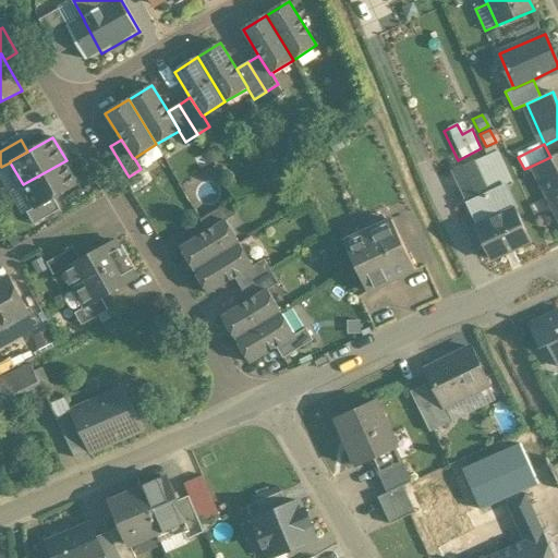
[(498,150),(474,161),(489,194),(506,185),(507,186),(513,183),(498,150)]
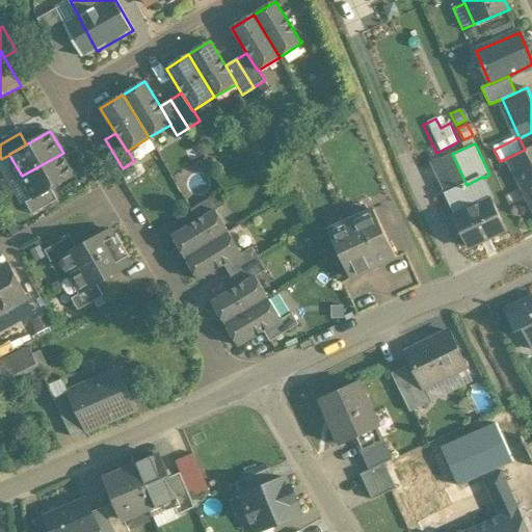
[(531,145),(525,150),(507,158),(531,207),(531,145)]
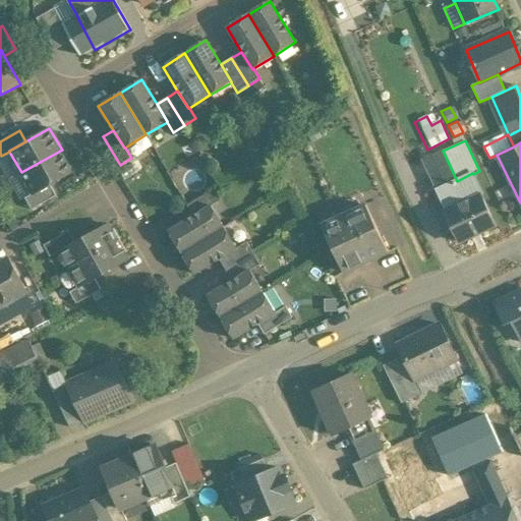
[(62,150),(21,172),(34,193),(34,194),(74,172),(62,150)]
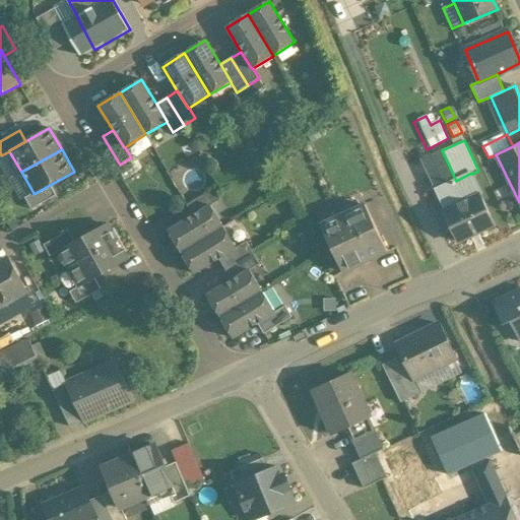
[(442,150),(421,160),(435,188),(436,188),(436,190),(452,182),(456,181),(442,150)]
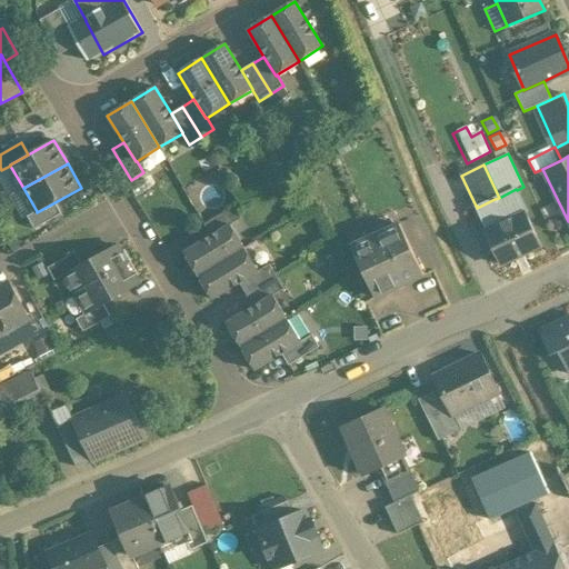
[(499,198),(495,199),(477,208),(477,206),(476,206),(487,230),(486,230),(501,265),(541,246),(526,212),(527,212),(517,190),(516,189),(499,198)]
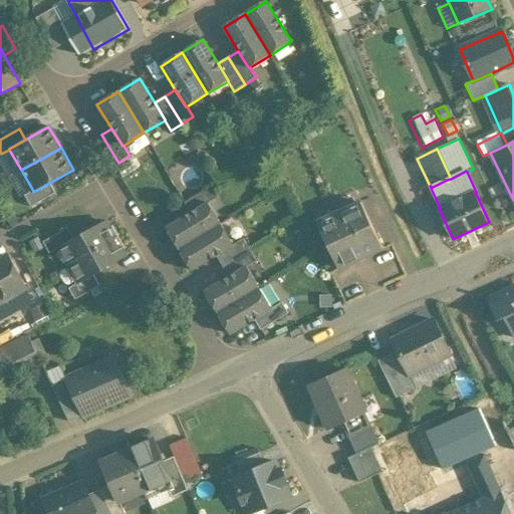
[(50,183),(33,192),(33,191),(25,196),(31,207),(55,193),(50,183)]
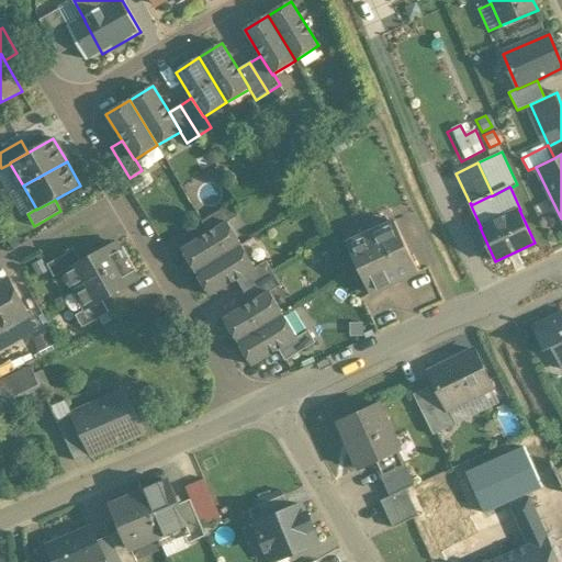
[(232,203),(202,222),(209,233),(227,222),(227,223),(239,215),(232,203)]
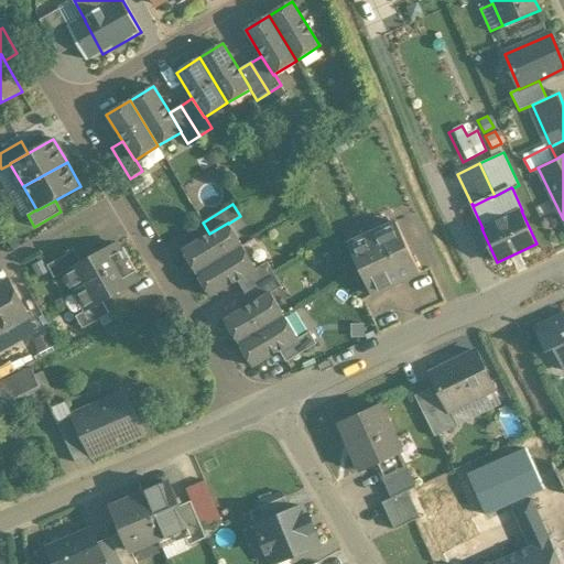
[(209,234),(183,250),(197,273),(242,247),(228,224),(228,223),(209,234)]
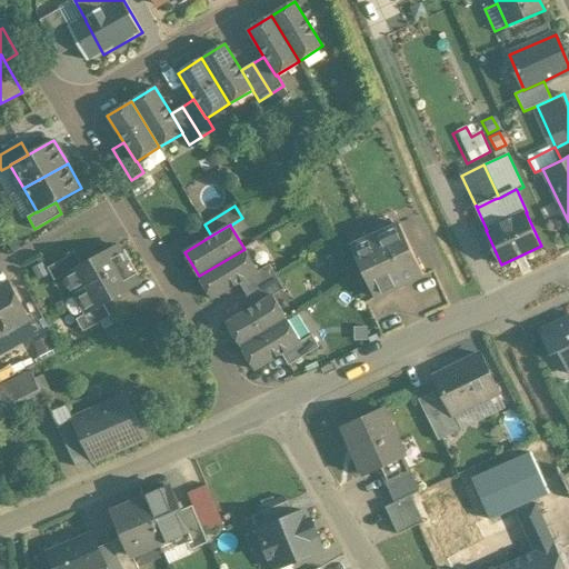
[(400,225),(351,247),(375,297),(423,275),(400,225)]
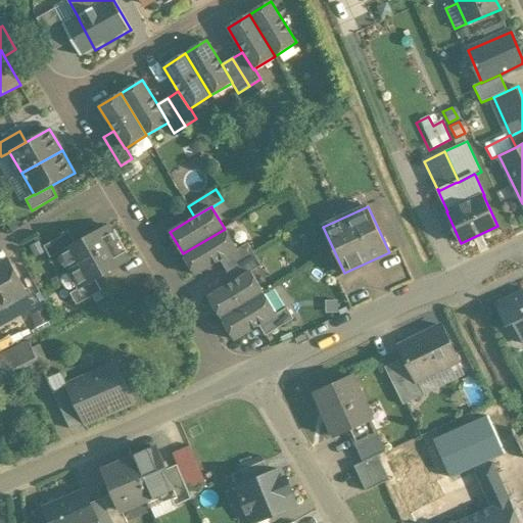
[(75,243),(60,251),(61,252),(72,270),(122,242),(114,230),(110,232),(107,225),(75,243)]
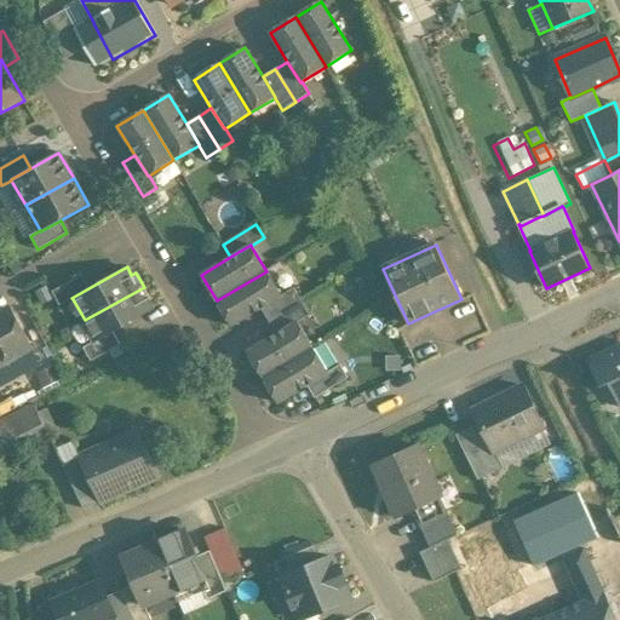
[(267,271),(217,300),(231,326),(262,309),(282,297),(281,296),(267,271)]
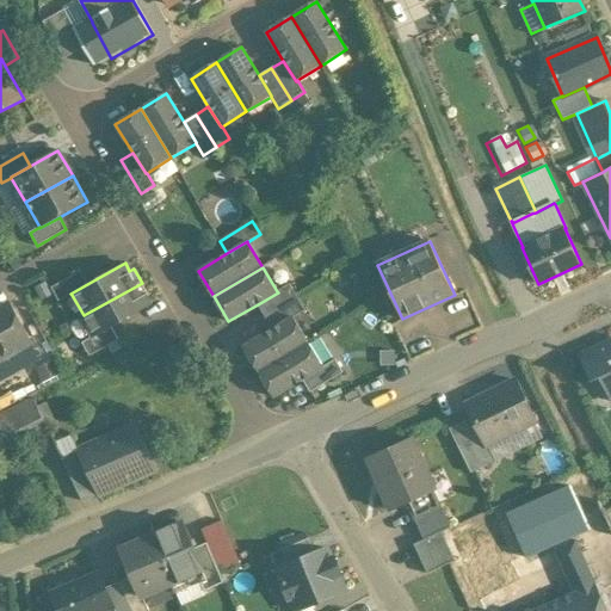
[(80,272),(51,288),(55,295),(59,302),(72,295),(71,294),(87,284),(80,272)]
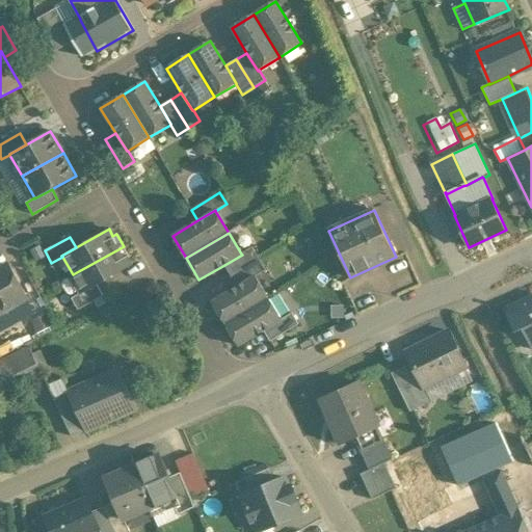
[(42,245),(31,251),(37,262),(48,257),(45,250),(42,245)]
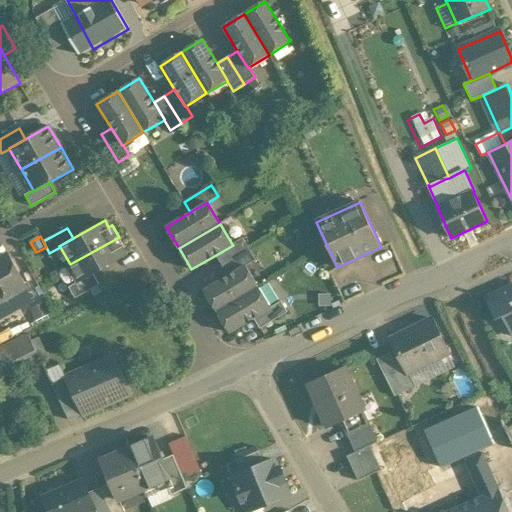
[(119,237),(70,264),(79,282),(80,282),(94,274),(125,257),(121,250),(125,248),(119,237)]
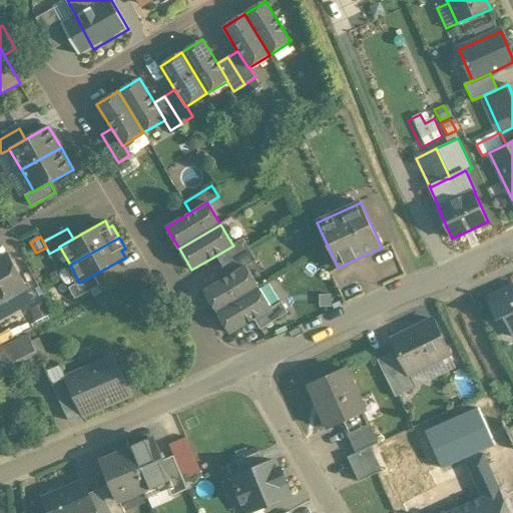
[(233,245),(216,255),(222,266),(249,249),(242,238),(232,244),(233,245)]
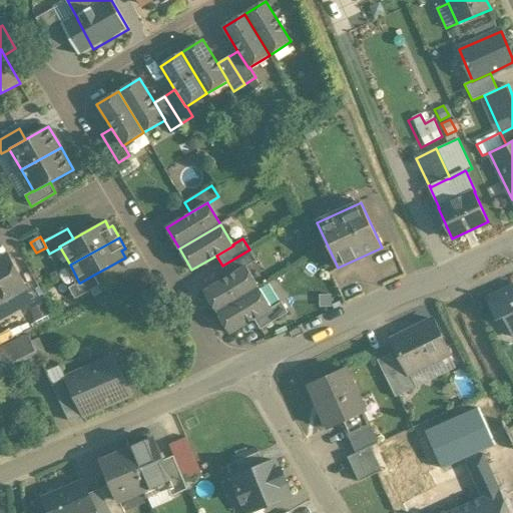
[(249,249),(222,266),(228,277),(245,266),(245,267),(257,261),(249,249)]
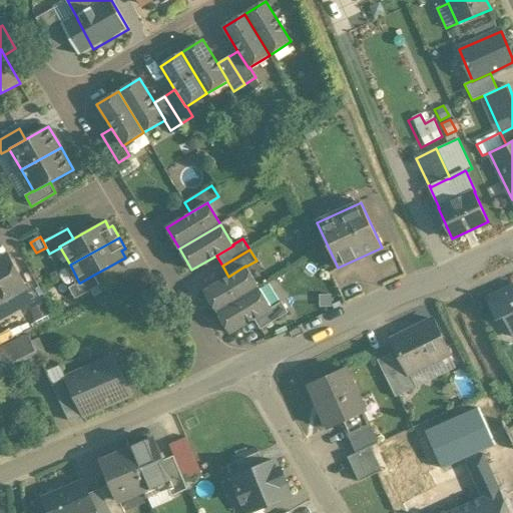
[(0,261),(0,302),(1,302),(7,303),(12,300),(14,295),(26,288),(8,255),(0,261)]
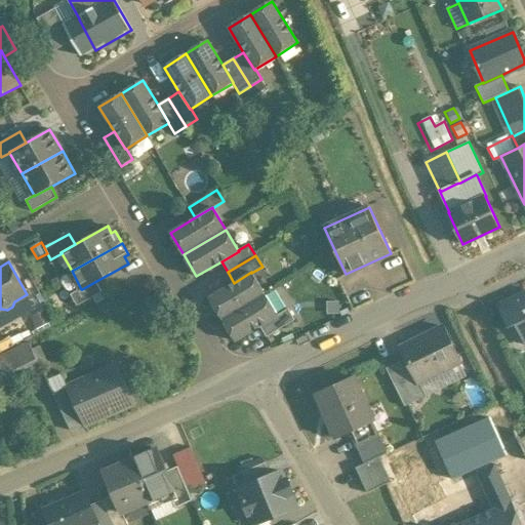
[(234,283),(209,297),(223,319),(223,320),(265,294),(251,273),(251,272),(234,283)]
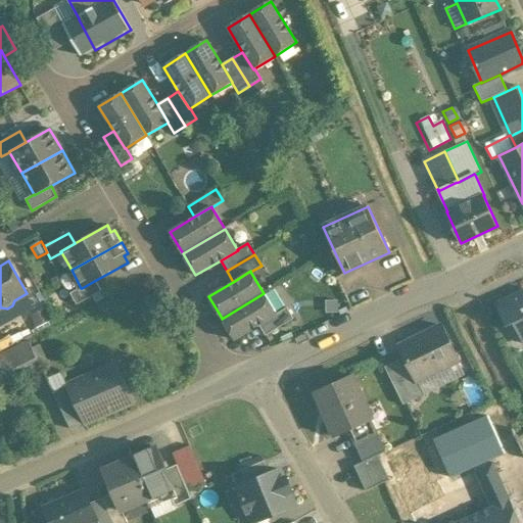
[(96,280),(82,288),(81,288),(70,293),(77,305),(101,291),(96,280)]
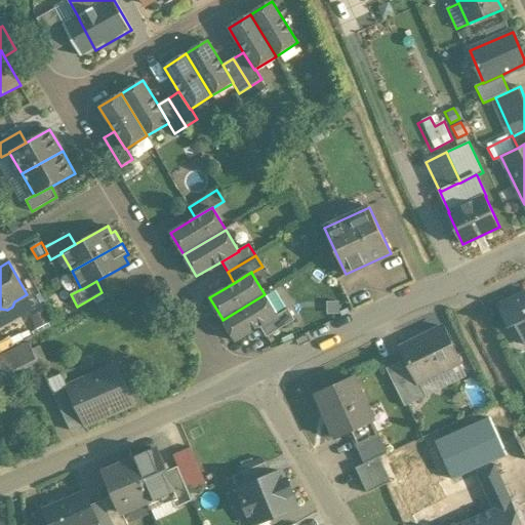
[(524,293),(498,307),(508,327),(510,326),(510,325),(515,323),(516,325),(524,345),(524,293)]
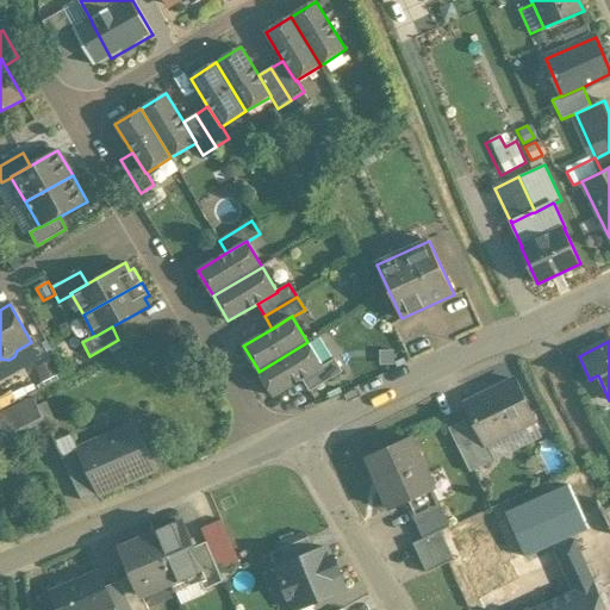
[(307,342),(259,372),(274,397),(303,379),(323,367),(322,366),(307,342)]
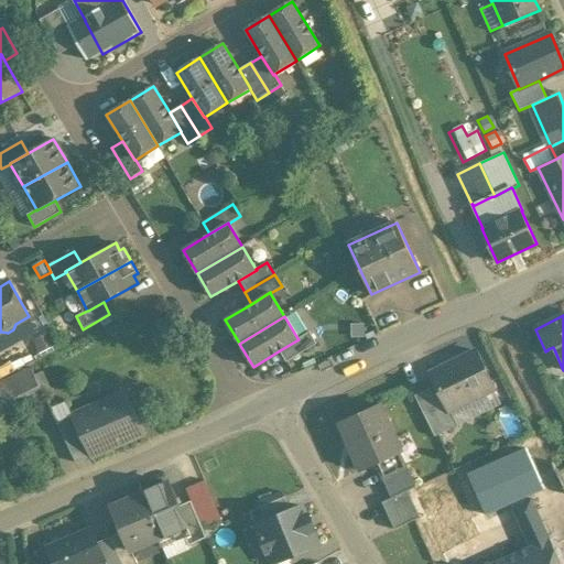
[(367,326),(354,326),(354,338),(366,338),(367,326)]
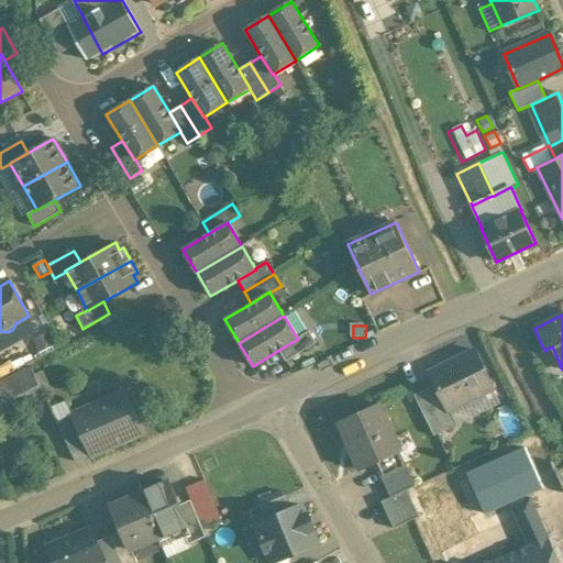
[(47,331),(33,338),(41,353),(55,345),(47,331)]
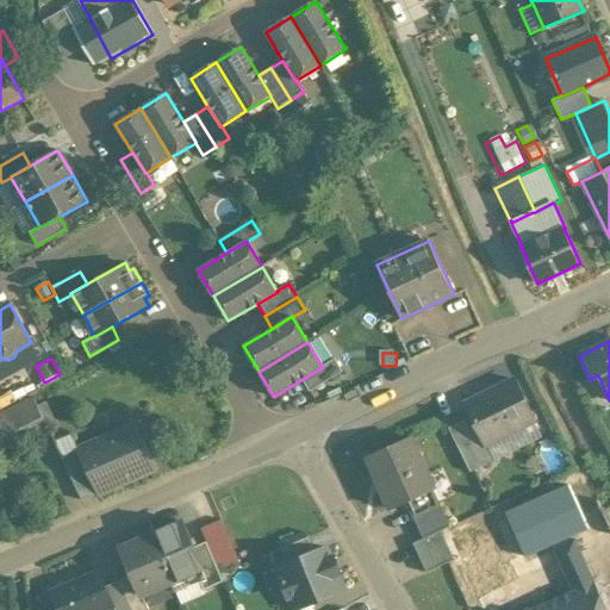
[(323,367),(303,379),(310,392),(342,372),(335,359),(322,366),(323,367)]
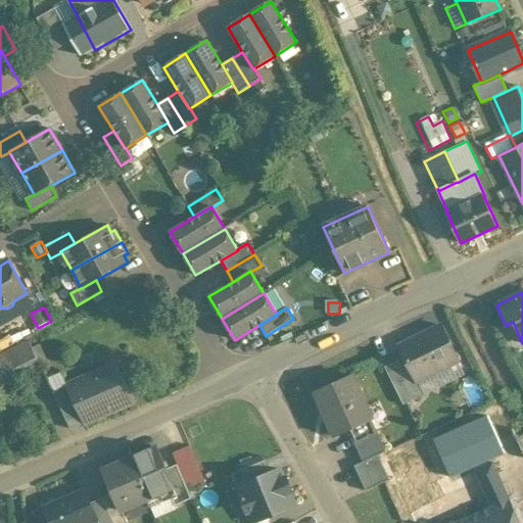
[(441,326),(398,346),(405,358),(417,382),(418,381),(459,361),(441,326)]
